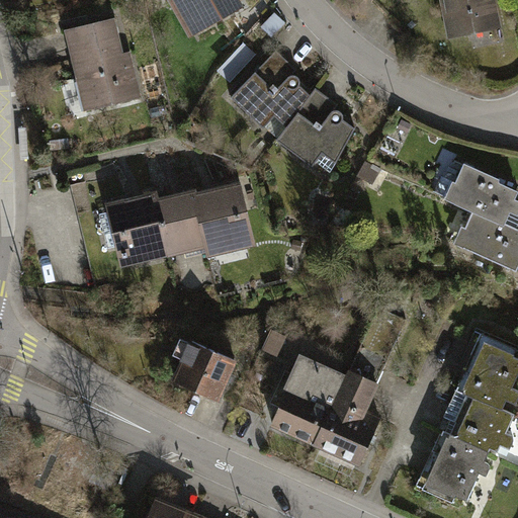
[(240,0),(172,0),(192,35),(244,7),(240,0)]
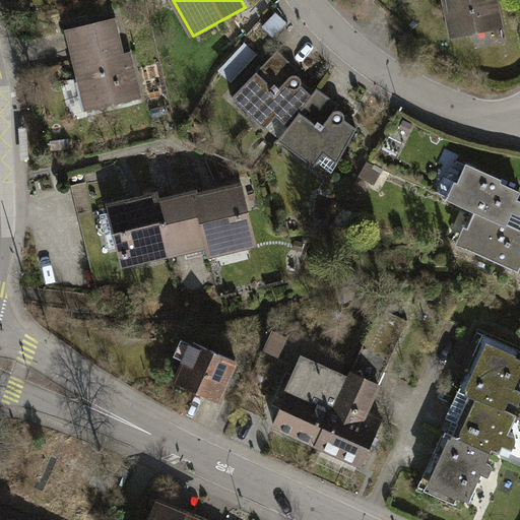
[(496,0),(445,0),(453,39),(502,29),(496,0)]
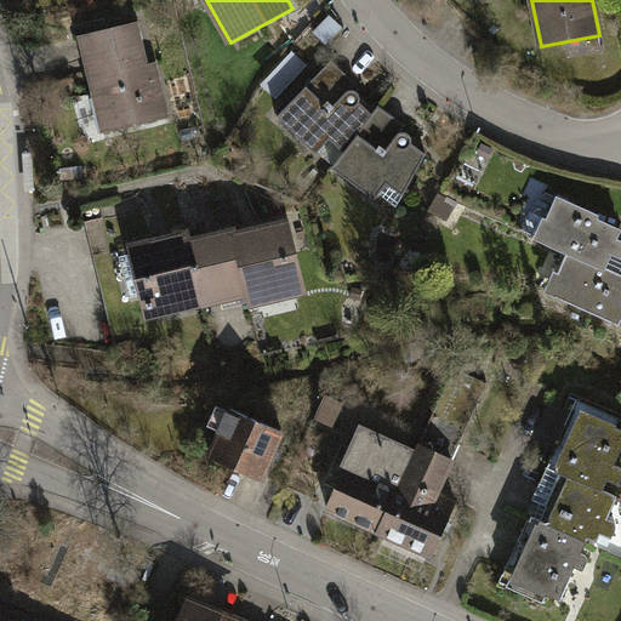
[(345,28),(330,15),(314,32),(329,45),(345,28)]
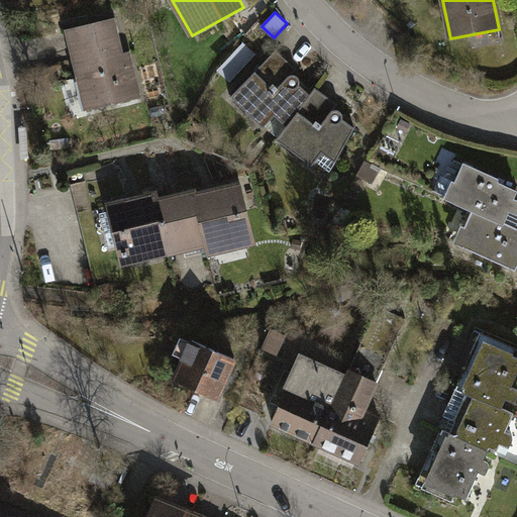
[(84,109),(143,95),(133,52),(127,54),(119,18),(66,31),(84,109)]
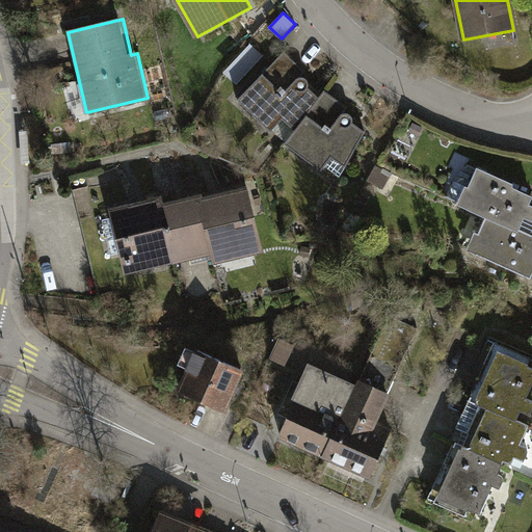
[(281,59),(238,103),(269,133),(282,121),(293,133),(318,101),(308,90),(310,87),(281,59)]
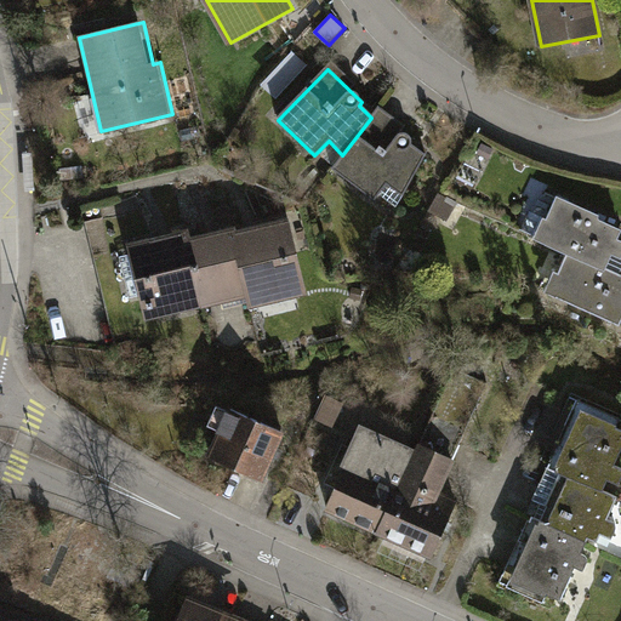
[(416,146),(374,114),(371,118),(342,155),(331,170),(374,201),(385,186),(402,199),(429,161),(412,149),(416,146)]
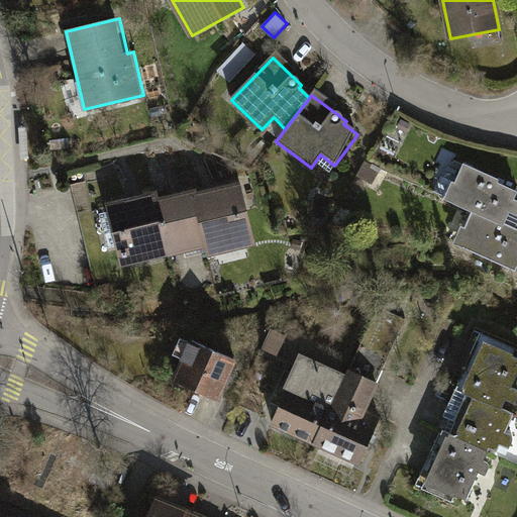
[(454,180),(447,196),(476,209),(505,222),(511,210),(516,212),(516,200),(516,196),(516,190),(500,182),(501,180),(467,164),(458,181),(454,180)]
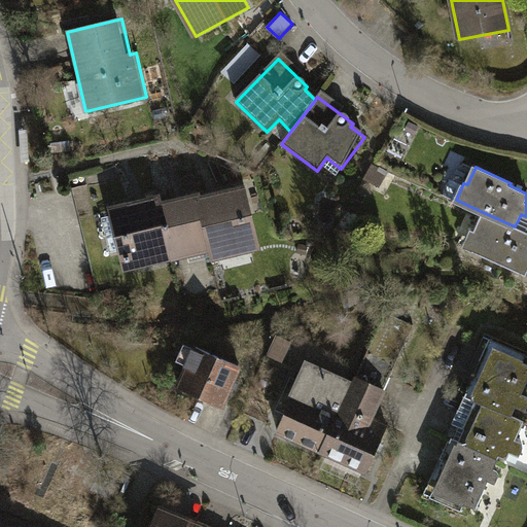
[(248,182),(202,192),(214,248),(216,257),(262,246),(248,182)]
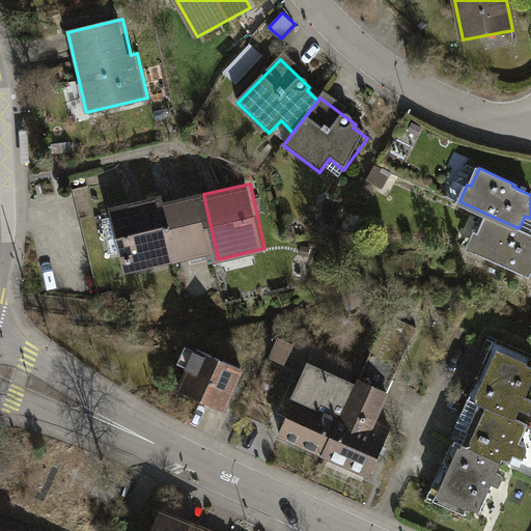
[(162,199),(175,258),(216,250),(203,194),(202,191),(162,199)]
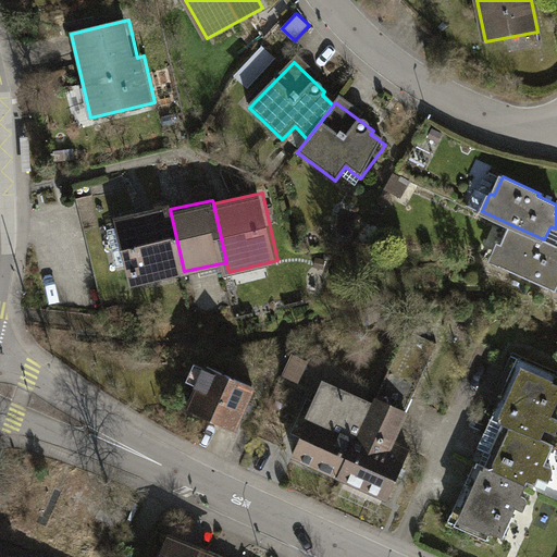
[(128,265),(133,283),(184,271),(170,209),(169,202),(116,214),(120,225),(109,227),(118,268),(128,265)]
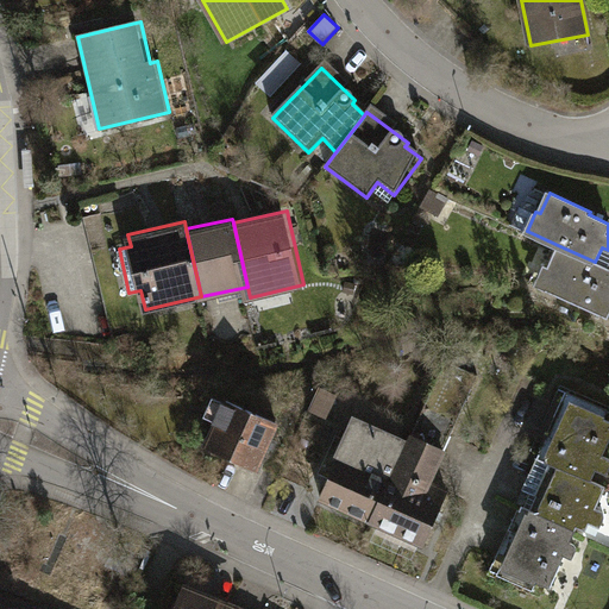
[(545,268),(537,286),(608,320),(608,319),(608,269),(595,262),(560,246),(550,269),(545,268)]
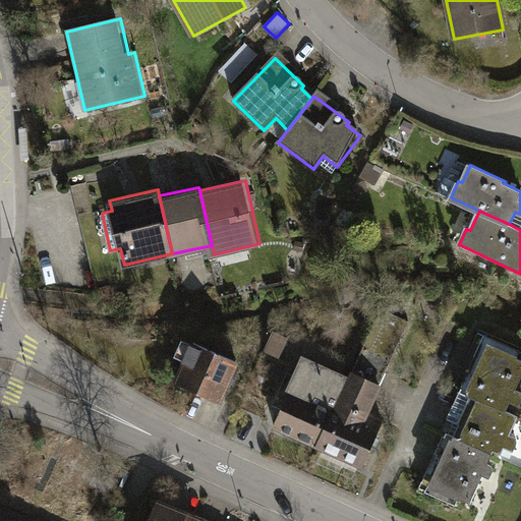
[(384,300),(349,373),(379,388),(413,314),(384,300)]
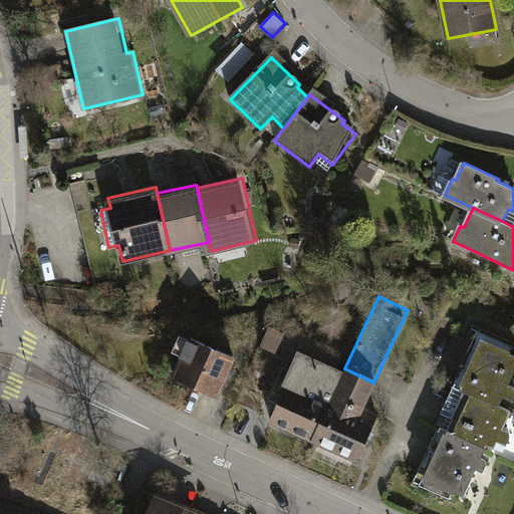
[(285,332),(271,326),(260,353),(274,359),(285,332)]
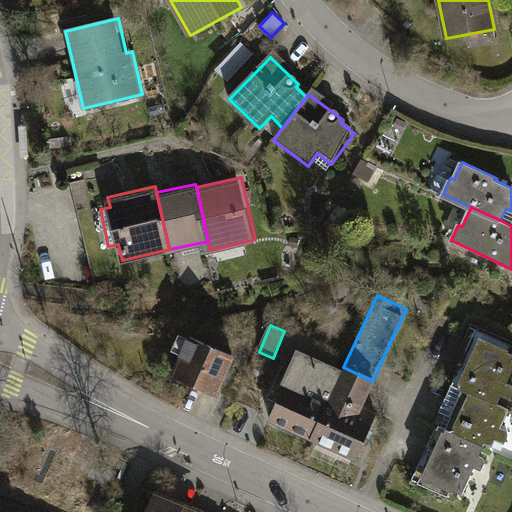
[(184,356),(175,378),(215,395),(233,354),(181,331),(173,351),(184,356)]
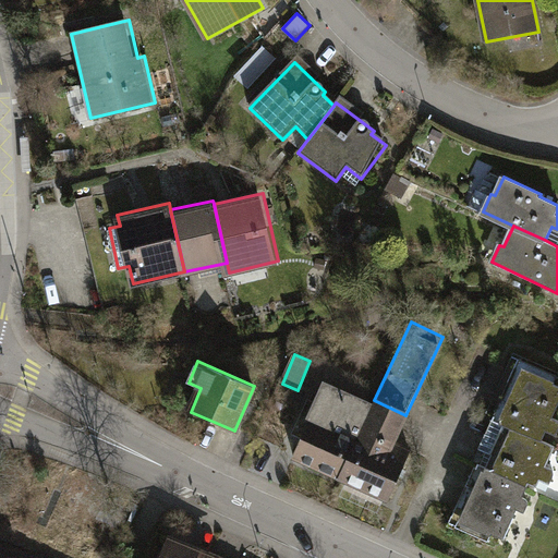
[(492,422),(497,424),(541,444),(546,431),(555,435),(557,427),(557,422),(550,420),(557,403),(557,381),(518,364),(492,422)]
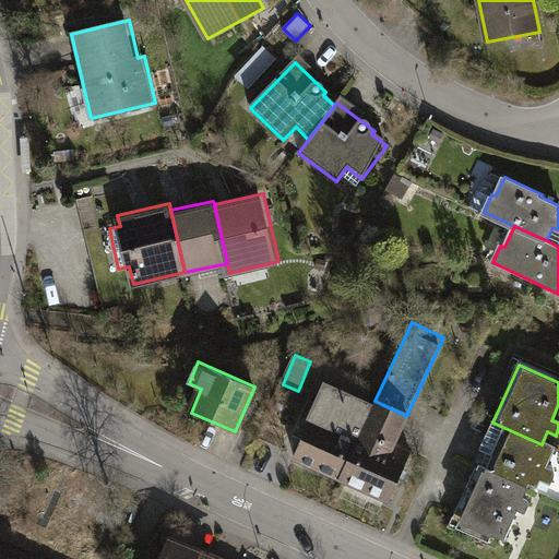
[(290,456),(337,478),(375,401),(328,379),(319,397),(311,394),(295,430),(301,433),(290,456)]
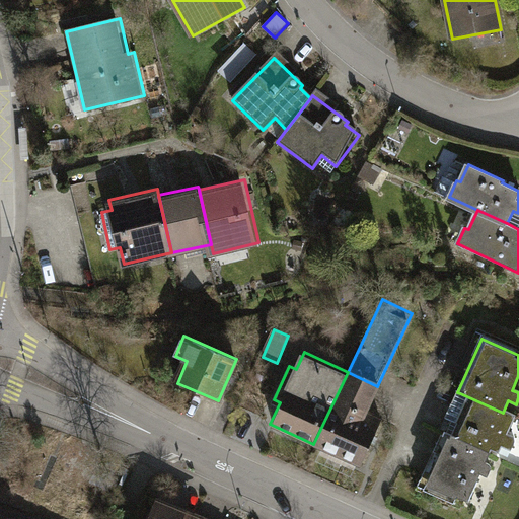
[(348,372),(313,444),(361,466),(384,416),(372,410),(382,388),(377,386),(348,372)]
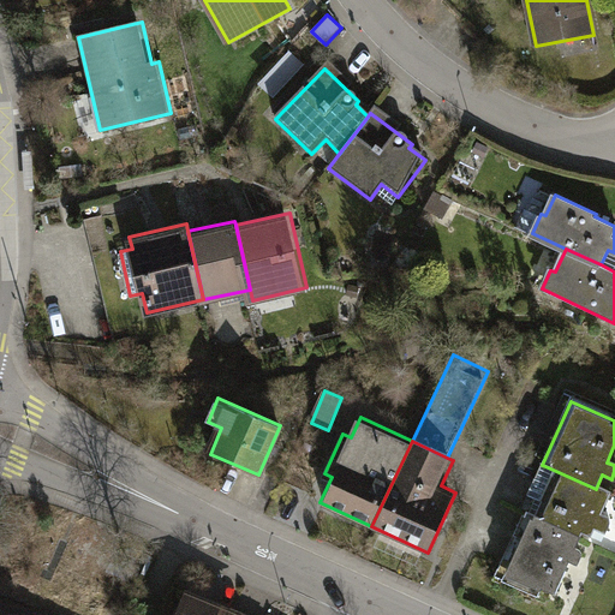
[(548,467),(526,514),(581,538),(590,542),(595,532),(605,537),(613,521),(602,517),(610,495),(596,489),(548,467)]
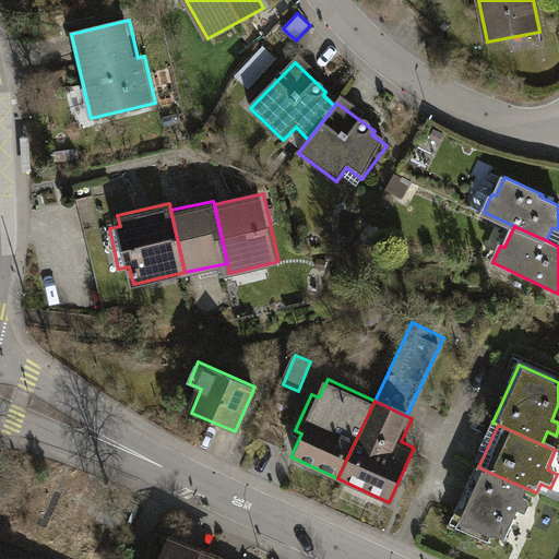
[(528,489),(478,467),(453,523),(459,525),(455,534),(487,548),(490,539),(503,545),(518,513),(525,518),(530,507),(522,503),(528,489)]
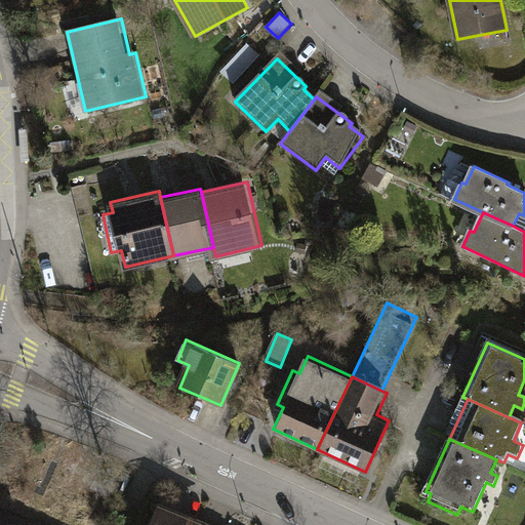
[(209,521),(160,500),(150,524),(207,524),(209,521)]
